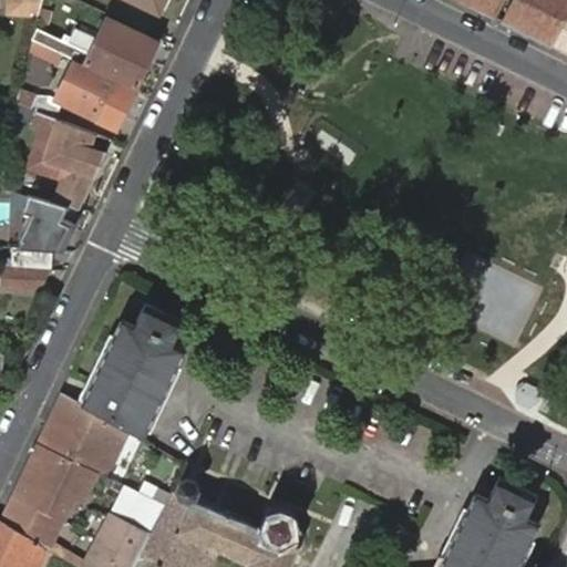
[(9,0),(8,13),(39,16),(42,0),(9,0)]
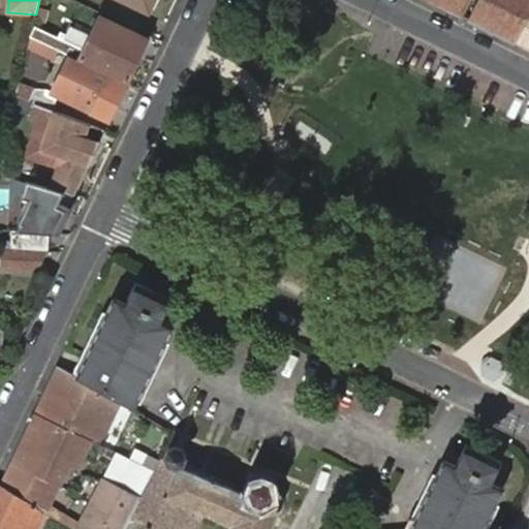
[(153,0),(122,0),(147,12),(153,0)]
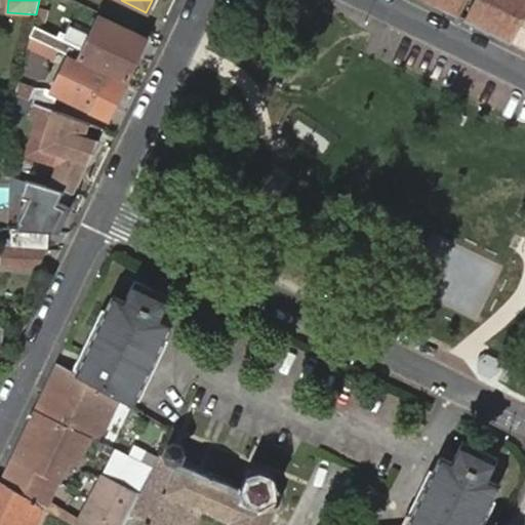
[(422,0),(456,15),(462,0),(422,0)]
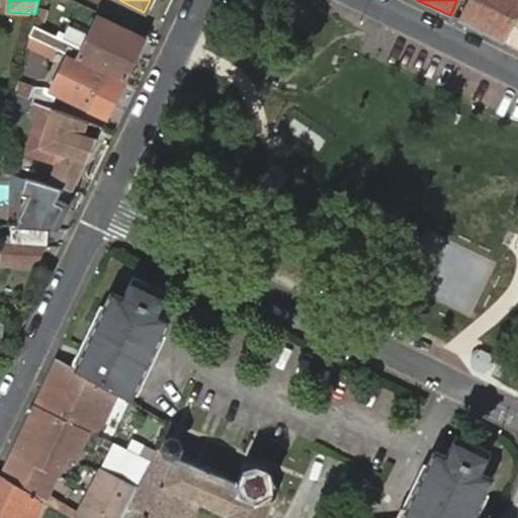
[(454,17),(462,0),(456,0),(450,15),(454,17)]
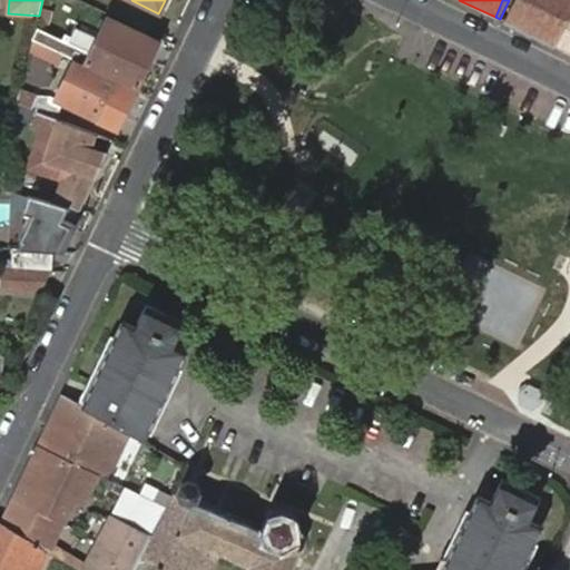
[(569,0),(509,0),(500,19),(550,43),(569,2),(569,0)]
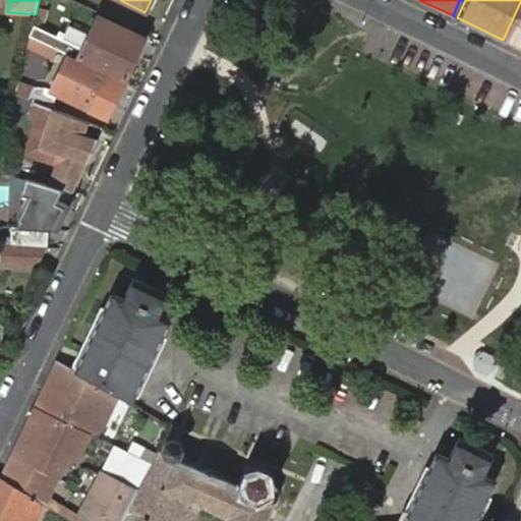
[(520,2),(503,40),(520,49),(520,2)]
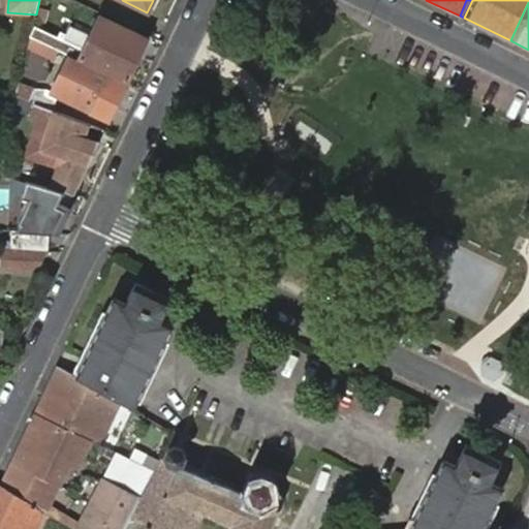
[(147,40),(101,18),(93,35),(70,25),(63,42),(33,28),(30,38),(58,52),(72,59),(81,62),(82,60),(127,82),(147,40)]
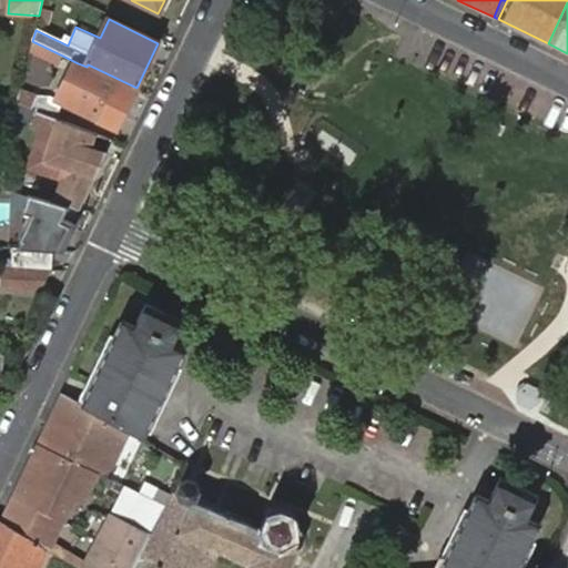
[(32,41),(30,51),(72,72),(58,103),(67,107),(105,125),(113,110),(123,115),(133,94),(77,66),(78,63),(62,56),(32,41)]
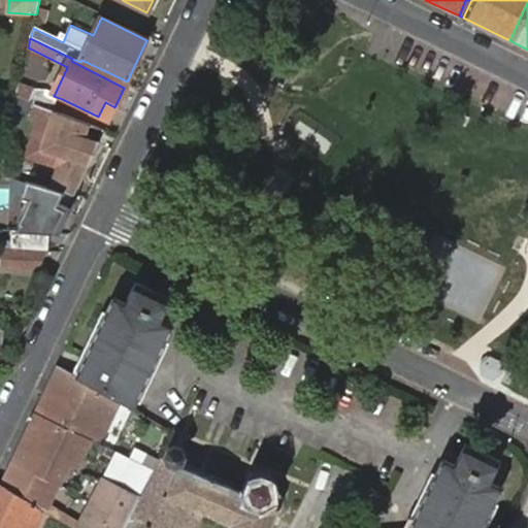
[(14,98),(46,110),(55,113),(62,99),(54,96),(52,95),(36,91),(34,93),(18,87),(14,96),(14,98)]
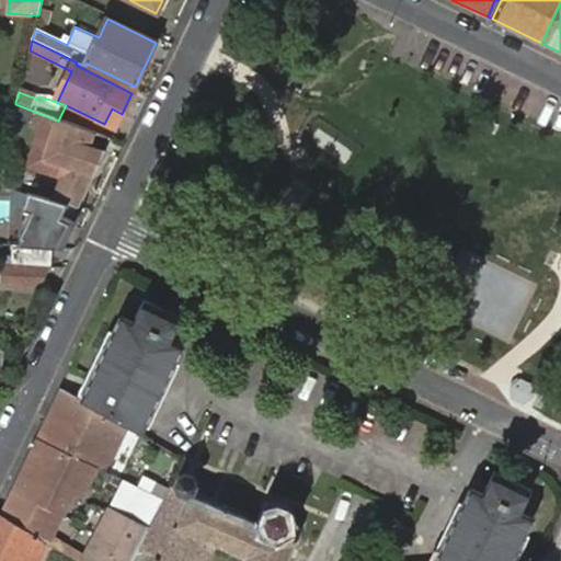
[(115,129),(122,114),(112,109),(104,124),(115,129)]
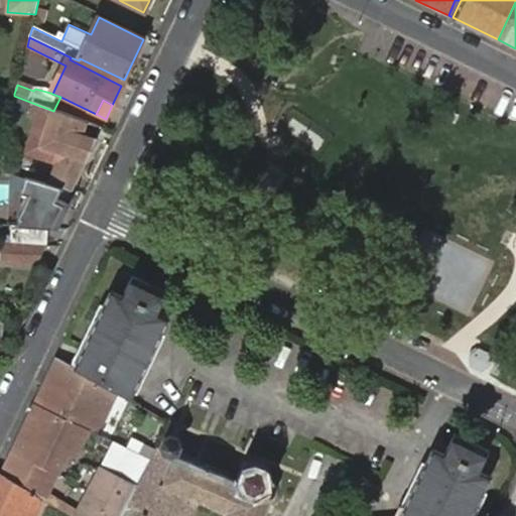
[(47,184),(70,191),(101,129),(53,111),(45,108),(27,146),(35,149),(34,152),(43,154),(46,149),(61,154),(54,170),(47,184)]
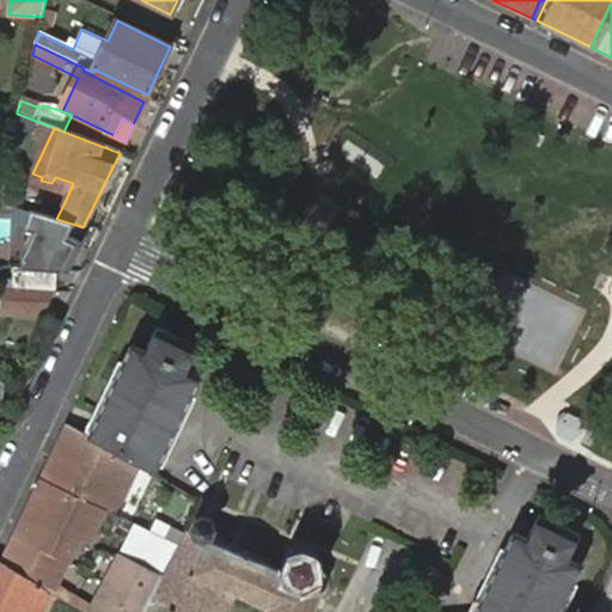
[(55,177),(51,183),(48,195),(65,202),(73,183),(55,177)]
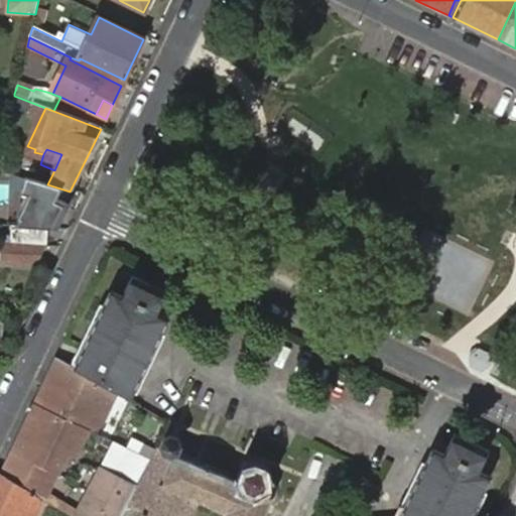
[(12,243),(46,245),(46,229),(12,228),(12,243)]
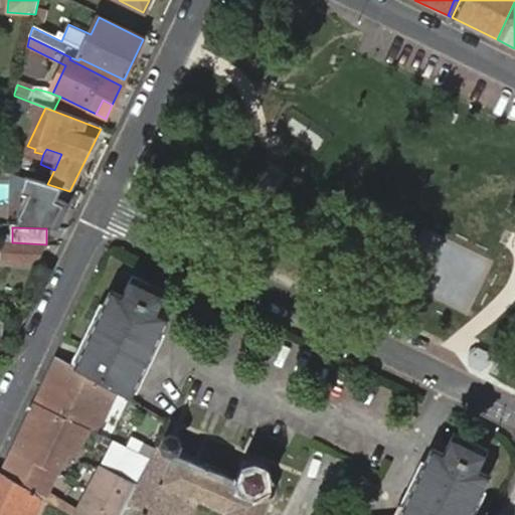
[(36,262),(43,248),(1,246),(1,261),(36,262)]
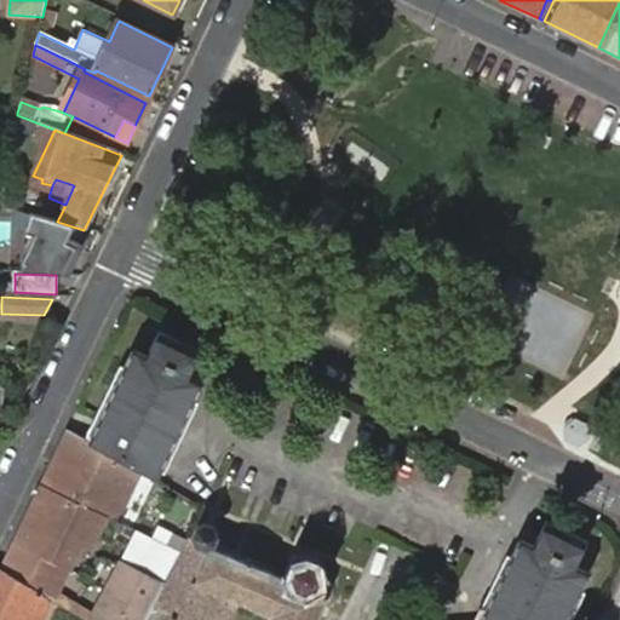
[(133,350),(90,436),(91,437),(139,469),(155,478),(202,384),(188,377),(199,355),(158,336),(148,357),(133,350)]
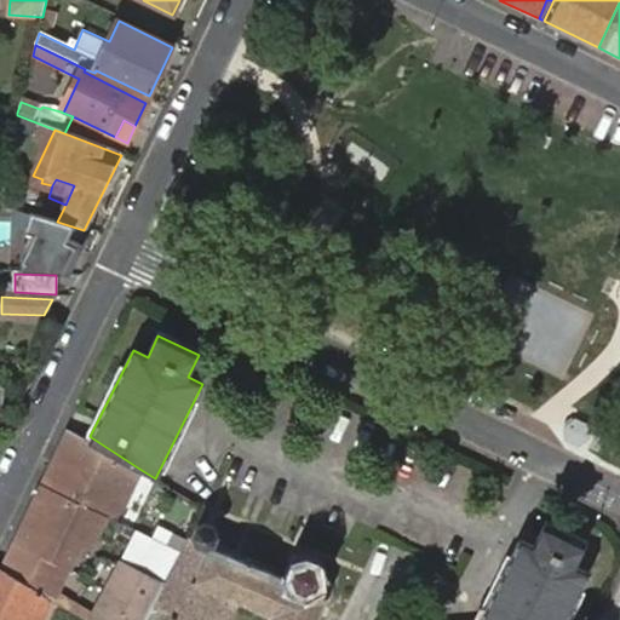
[(566,423),(567,438),(579,445),(590,435),(587,422),(577,415),(566,423)]
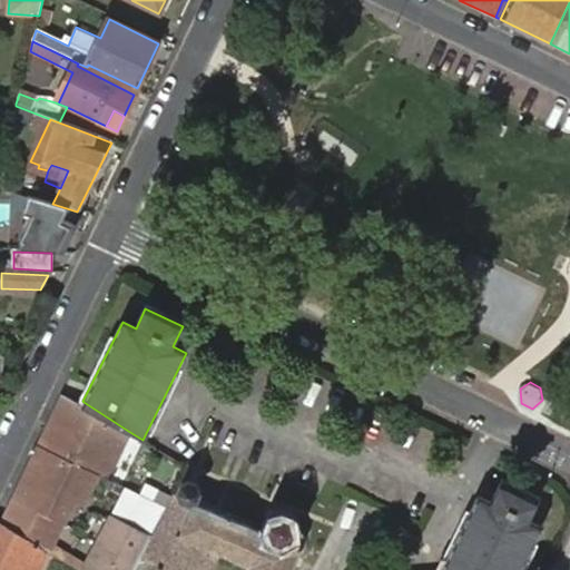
[(82,401),(66,390),(64,392),(56,409),(38,446),(98,475),(106,457),(114,461),(120,446),(128,431),(84,402),(82,401)]
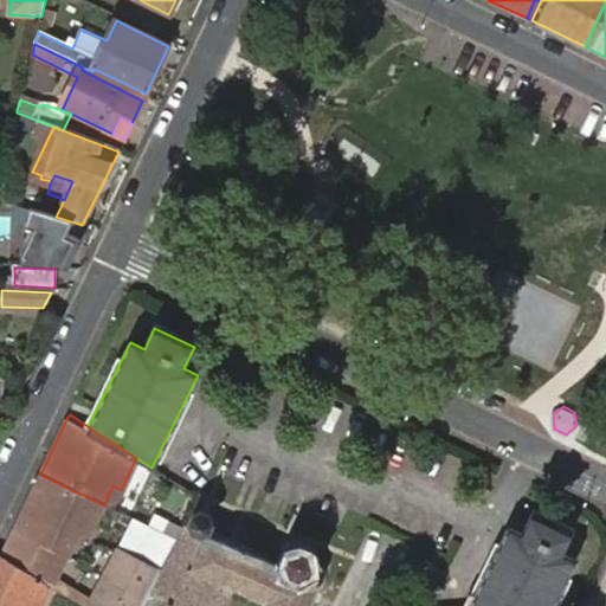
[(91,533),(104,505),(40,475),(15,530),(66,556),(79,527),(91,533)]
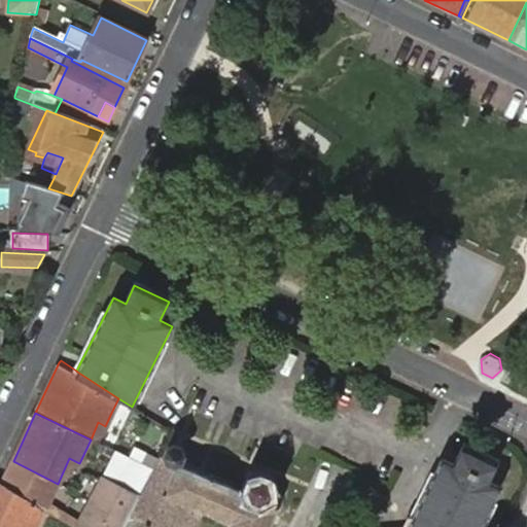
[(91,440),(98,443),(105,426),(98,422),(91,440)]
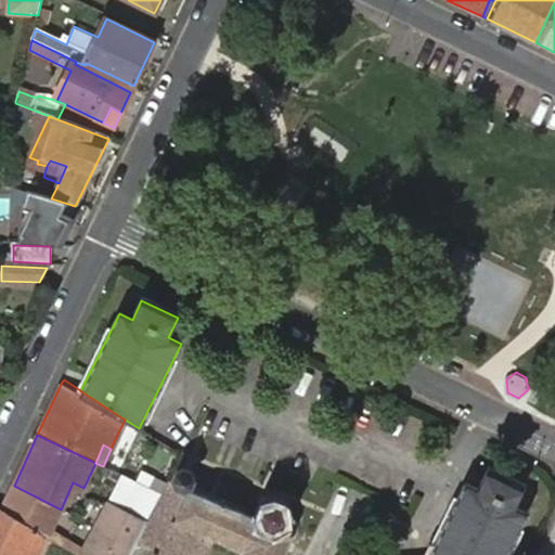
[(159,493),(144,525),(142,531),(164,540),(160,549),(158,554),(206,554),(214,540),(239,551),(235,554),(286,554),(299,527),(298,524),(296,519),(292,517),(286,515),(281,506),(272,502),(261,508),(259,515),(259,519),(258,521),(185,489),(191,487),(195,479),(190,472),(183,469),(176,470),(171,478),(173,485),(166,481),(159,493)]
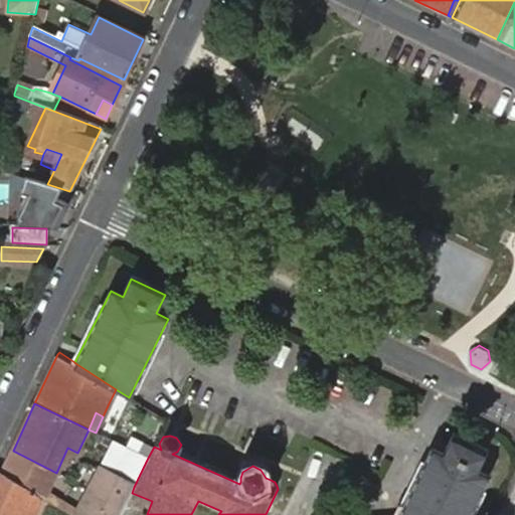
[(431,450),(397,514),(468,514),(487,477),(477,473),(486,455),(450,438),(442,455),(431,450)]
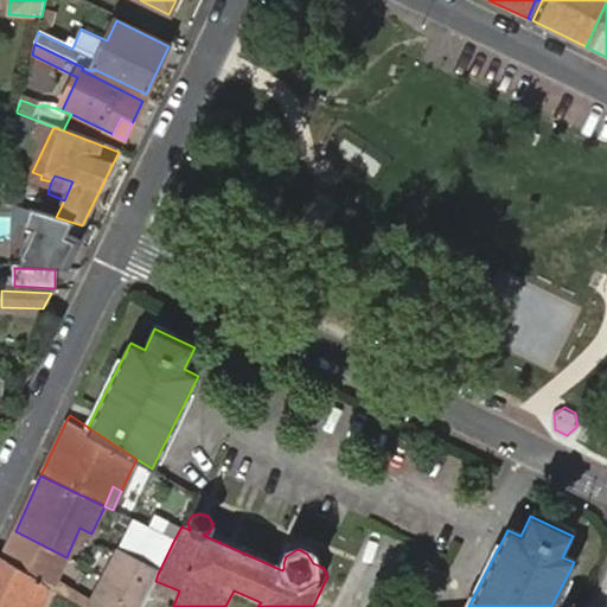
[(51,588),(66,557),(16,531),(2,558),(51,588)]
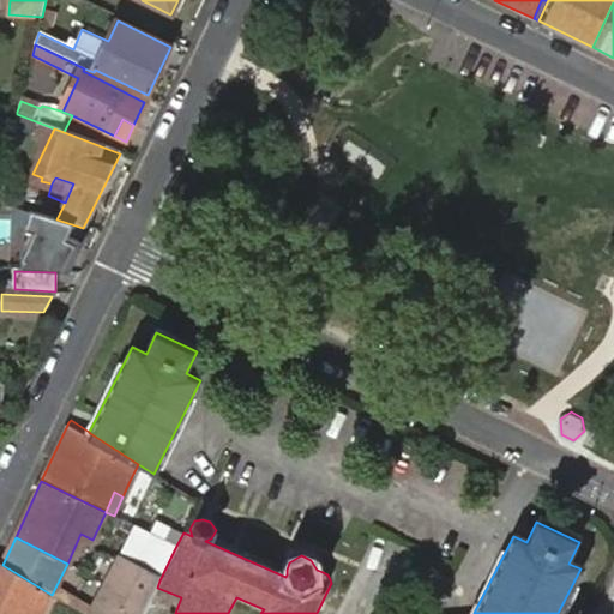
[(143,613),(152,596),(157,588),(160,581),(176,546),(158,537),(140,571),(121,561),(94,613),(143,613)]
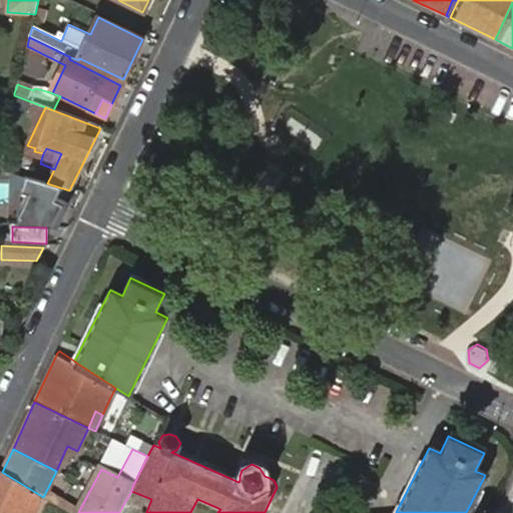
[(2,472),(0,470),(0,512),(36,512),(45,497),(43,497),(2,472)]
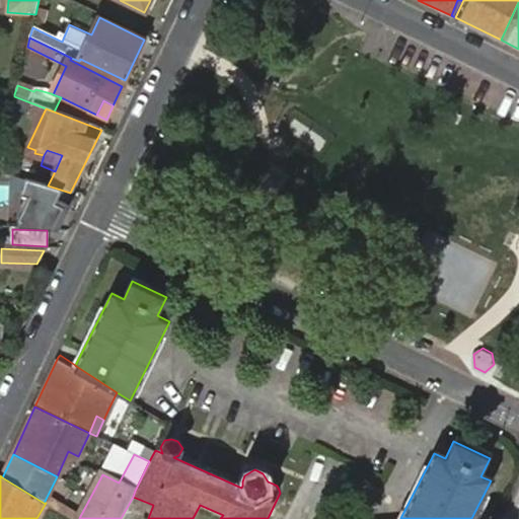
[(133,497),(129,504),(150,513),(153,505),(133,497)]
